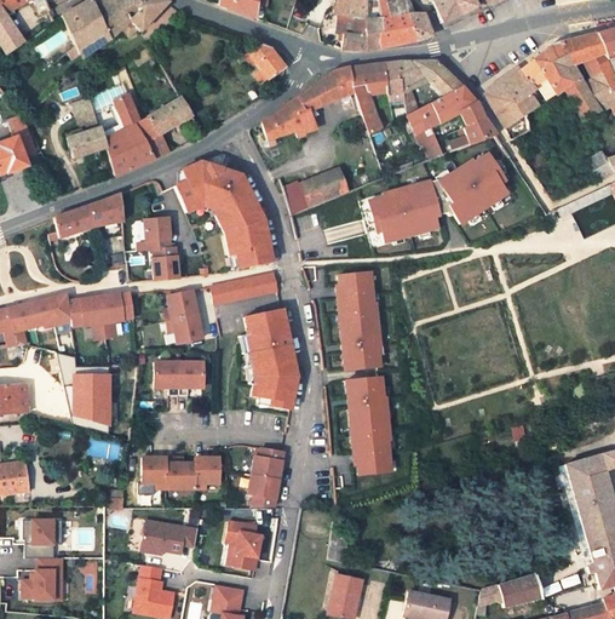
[(26,36),(7,10),(1,1),(3,0),(0,0),(0,35),(10,49),(26,36)]
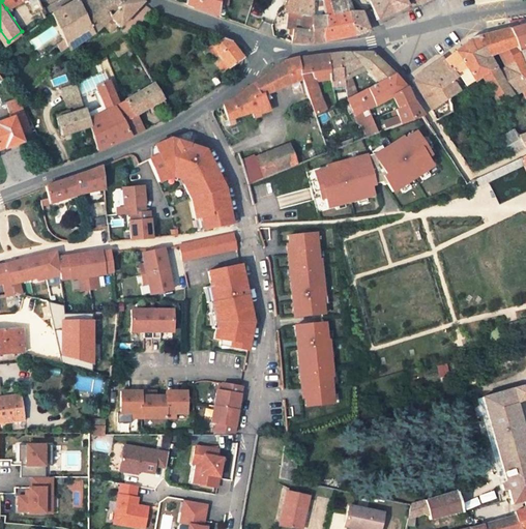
[(2,0),(1,1),(6,8),(17,0),(2,0)]
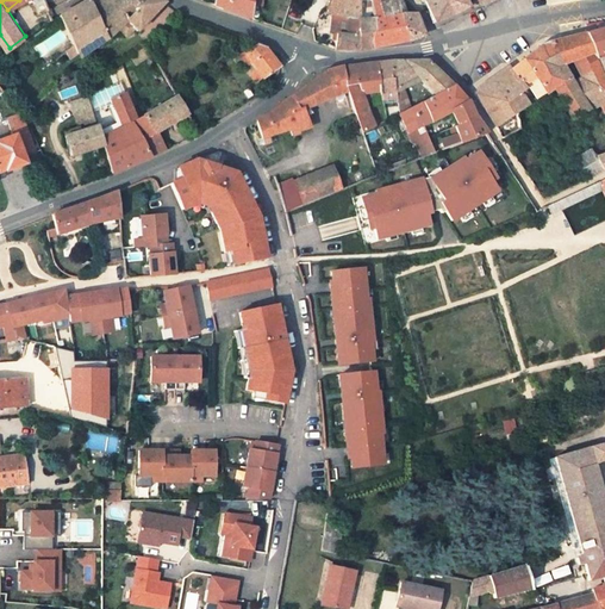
[(74,39),(80,49),(106,31),(110,35),(122,24),(130,31),(136,25),(139,28),(158,0),(103,0),(94,11),(88,0),(78,0),(67,6),(57,12),(74,39)]
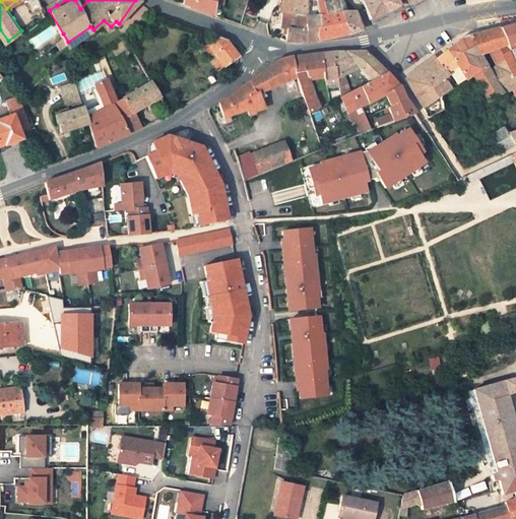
[(75,0),(80,9),(87,0),(75,0)]
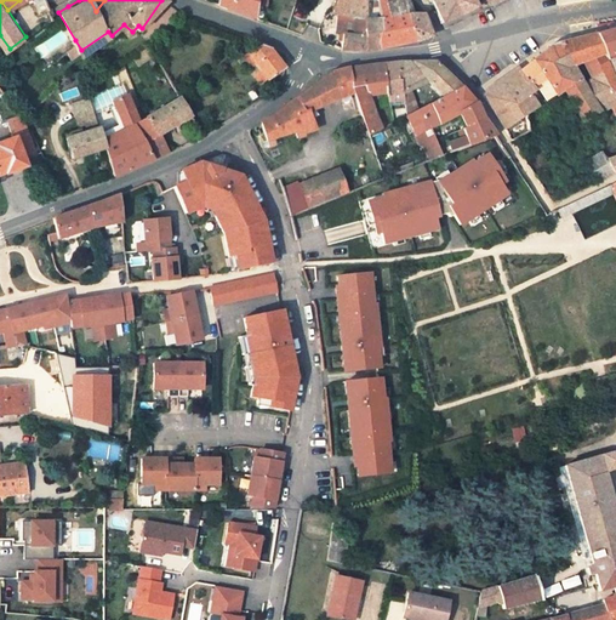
[(217,0),(254,13),(255,0),(217,0)]
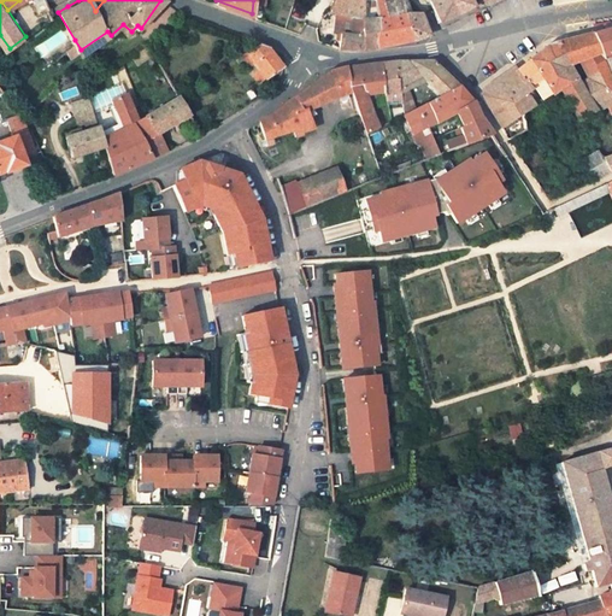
[(362,46),(376,42),(372,0),(334,0),(330,9),(335,11),(333,29),(340,30),(337,42),(347,45),(358,46),(362,46)]
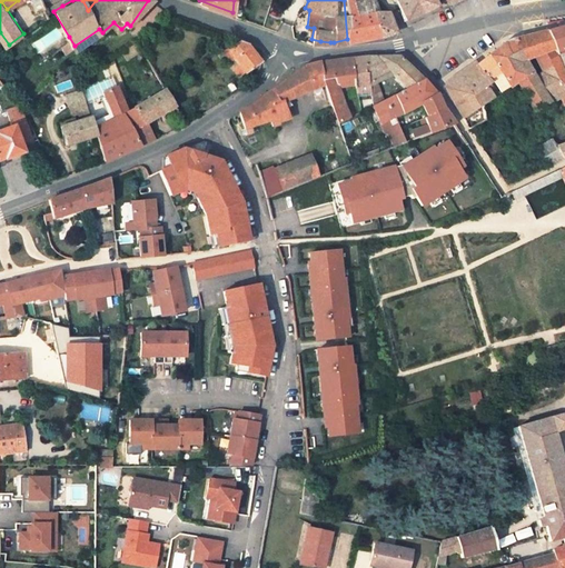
[(344,0),(347,39),(379,31),(372,9),(358,10),(355,0),(344,0)]
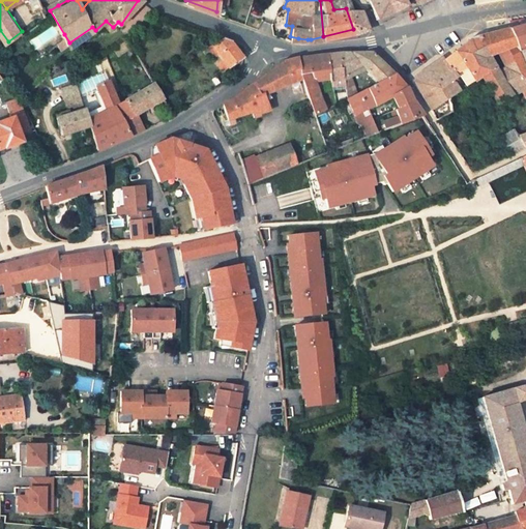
[(330,0),(333,9),(346,8),(359,7),(358,0),(330,0)]
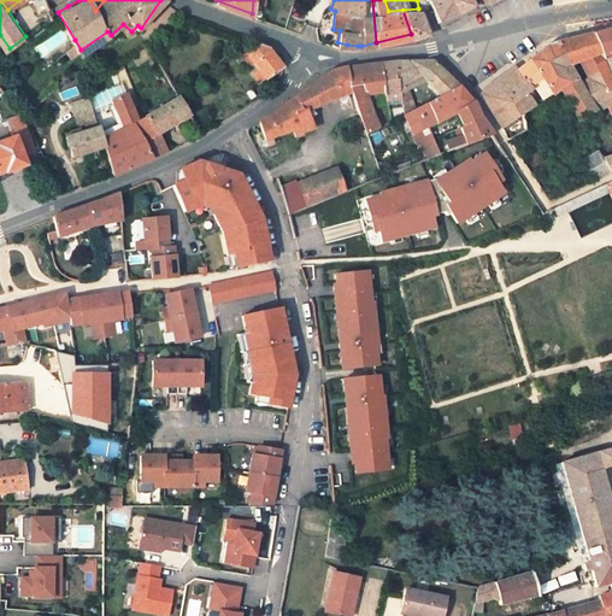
[(430,0),(440,17),(454,9),(469,0),(430,0)]
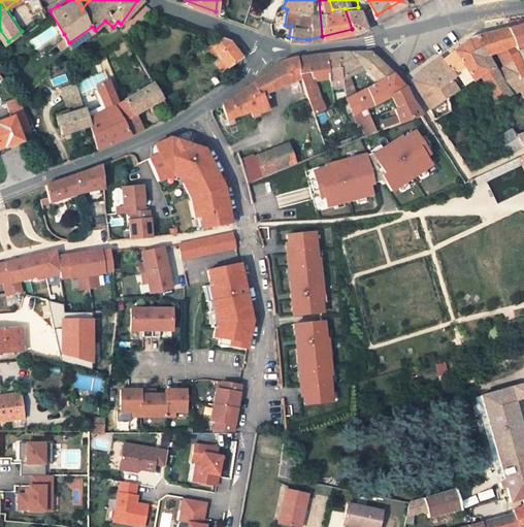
[(365,25),(358,7),(345,8),(352,29),(359,27),(365,25)]
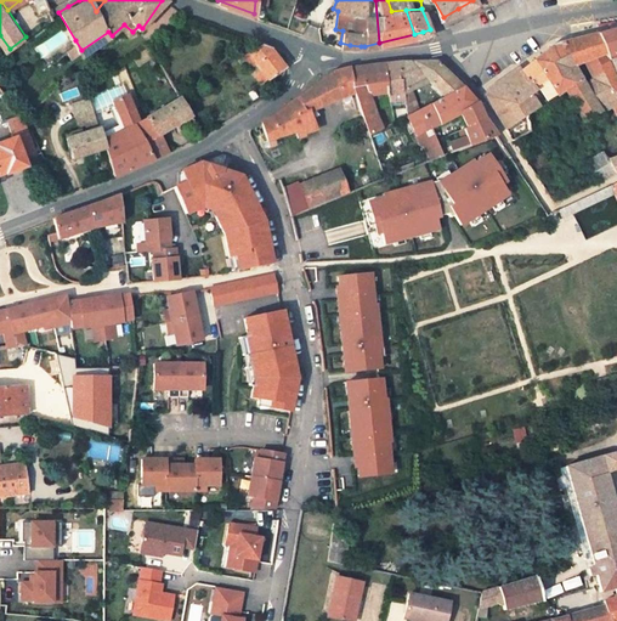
[(616,21),(605,23),(596,26),(604,41),(616,72),(616,21)]
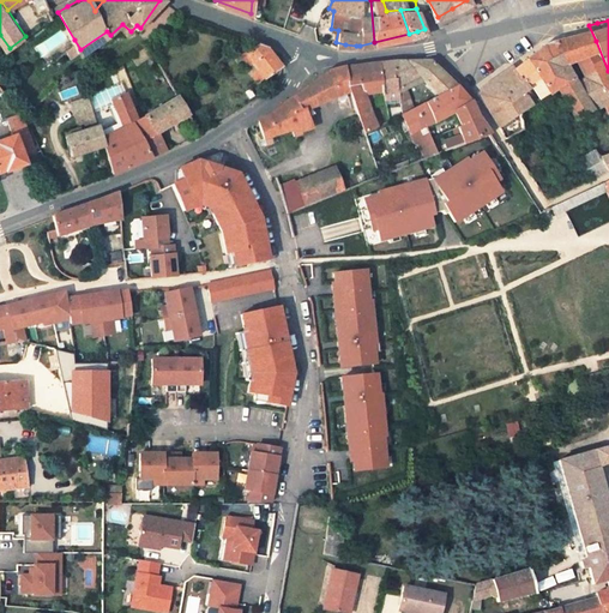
[(573,54),(596,41),(589,25),(573,29),(548,36),(543,38),(528,49),(550,85),(558,80),(574,112),(592,102),(573,76),(561,60),(573,54)]
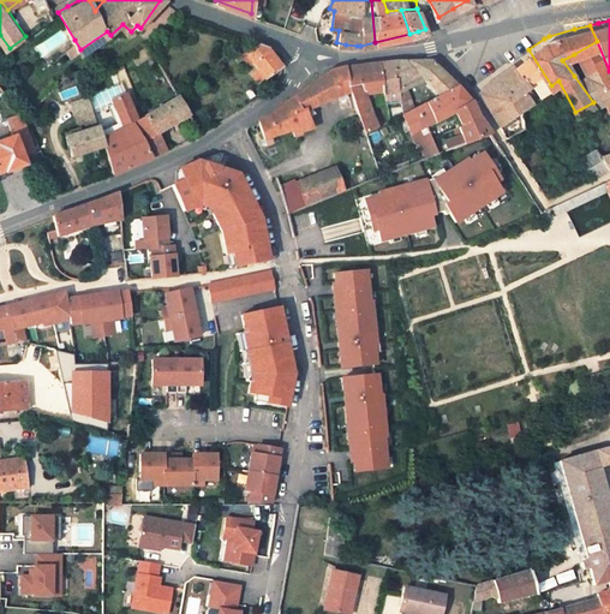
[(584,70),(574,76),(593,102),(609,93),(609,71),(597,41),(574,54),(584,70)]
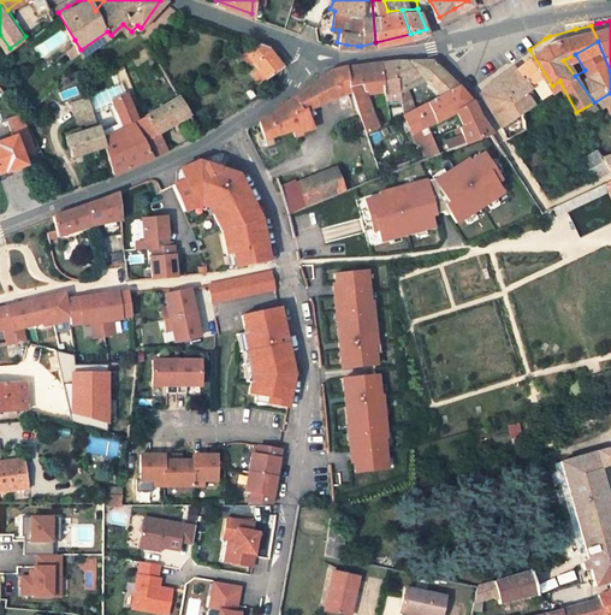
[(266,45),(257,42),(247,51),(267,76),(280,63),(266,45)]
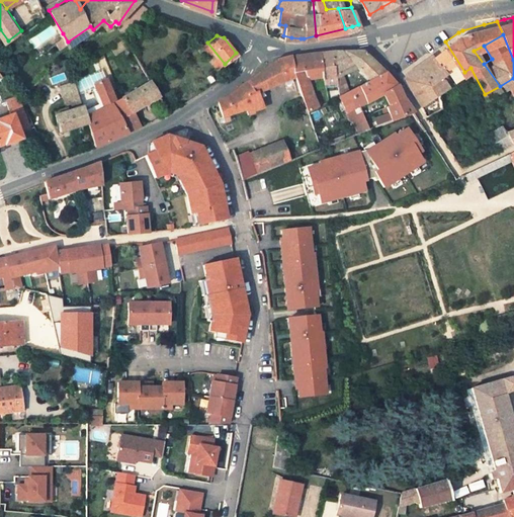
[(438,89),(464,72),(445,41),(429,54),(426,53),(406,67),(408,70),(403,75),(420,102),(438,89)]
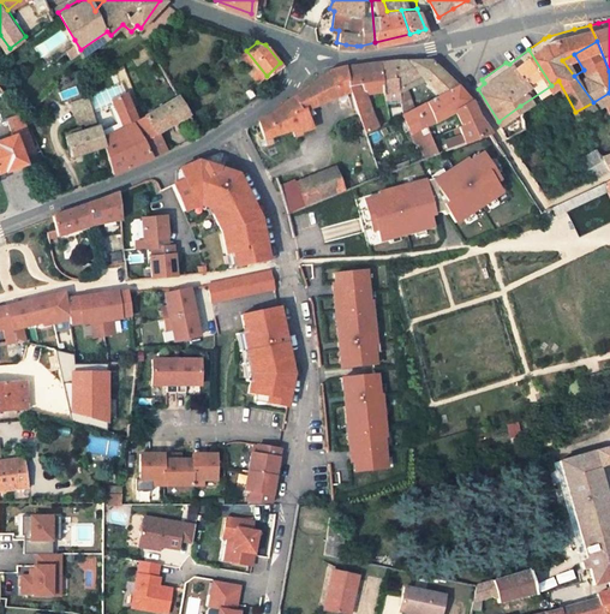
[(387,55),(380,57),(383,73),(393,114),(402,109),(408,107),(405,93),(401,76),(400,72),(396,72),(393,54),(387,55)]
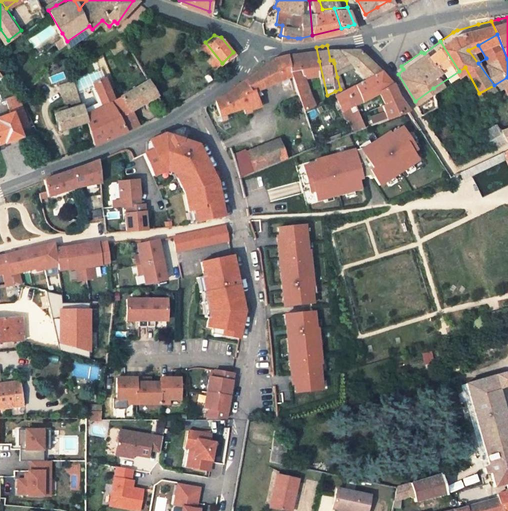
[(351,60),(362,77),(381,67),(359,46),(358,45),(350,45),(327,45),(330,60),(333,60),(334,63),(351,60)]
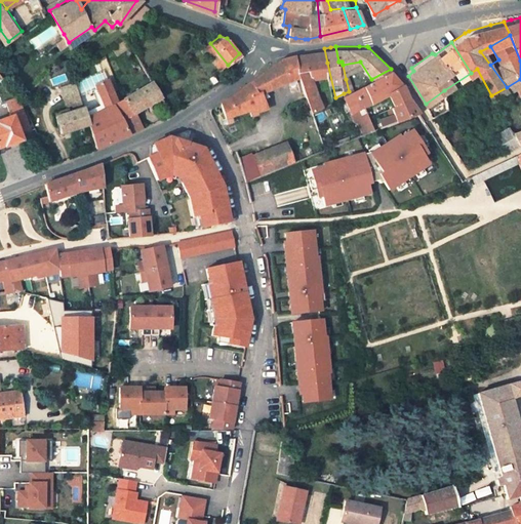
[(311,66),(327,63),(324,48),(317,49),(299,52),(294,52),(301,71),(313,110),(324,104),(311,66)]
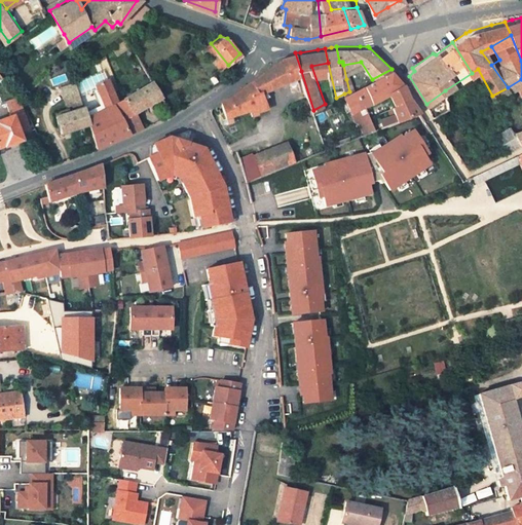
[(289,53),(283,55),(291,75),(301,71),(295,52),(289,53)]
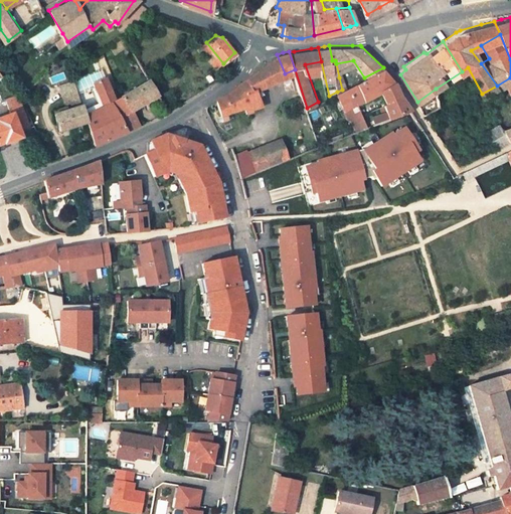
[(267,61),(254,69),(259,84),(285,73),(277,54),(267,61)]
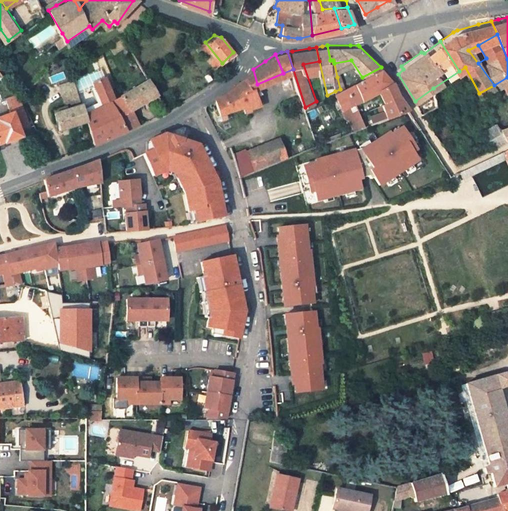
[(387,110),(369,117),(372,123),(408,109),(400,98),(389,79),(381,67),(362,77),(346,86),(340,89),(335,91),(342,107),(354,100),(377,87),(380,96),(378,98),(387,110)]
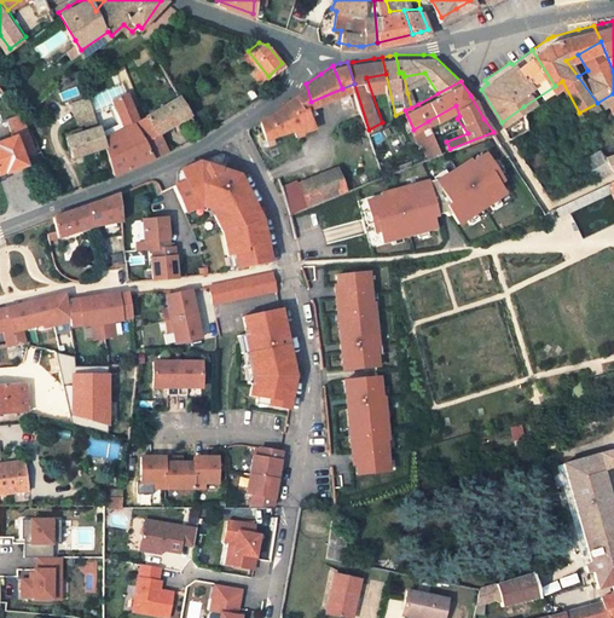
[(317,123),(311,102),(306,84),(260,117),(268,142),(317,123)]
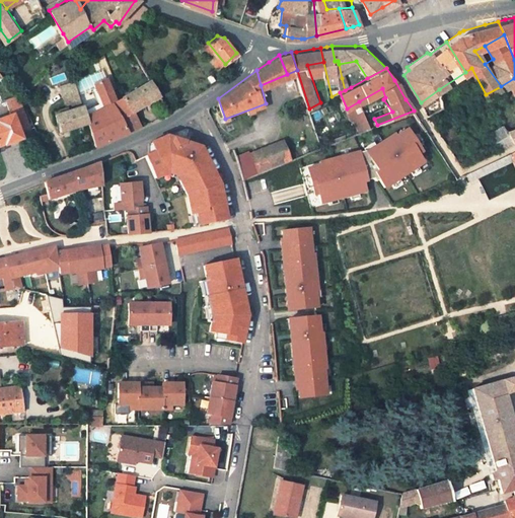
[(152,77),(150,75),(125,94),(132,109),(159,90),(152,77)]
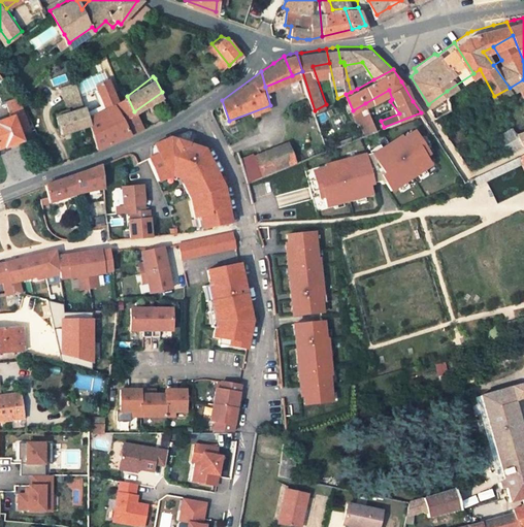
[(97,83),(107,106),(101,109),(112,142),(125,136),(132,133),(125,118),(134,111),(127,96),(121,100),(110,77),(97,83)]
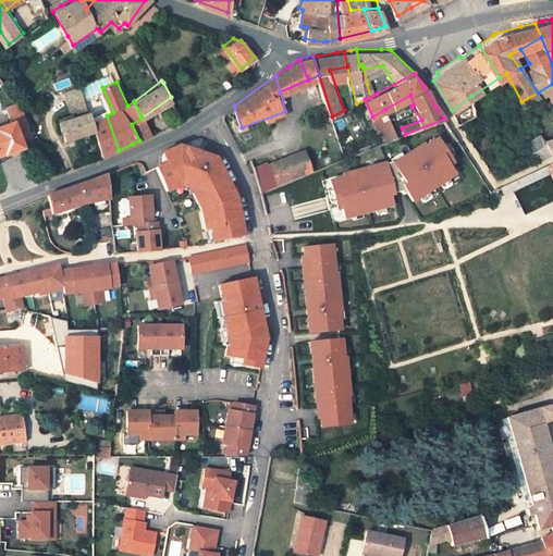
[(377,94),(375,82),(367,84),(370,97),(377,94)]
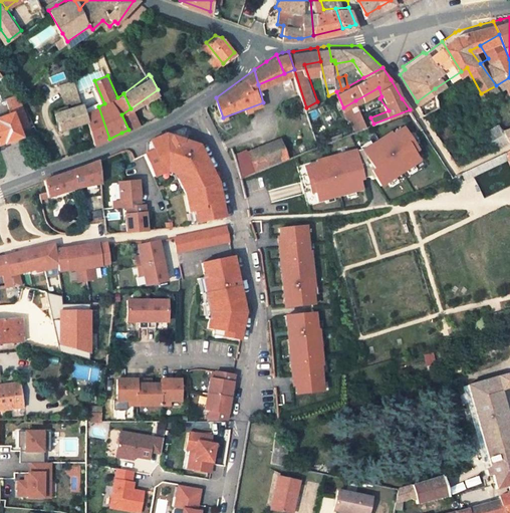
[(57,111),(62,129),(89,119),(87,112),(76,77),(61,82),(70,106),(57,111)]
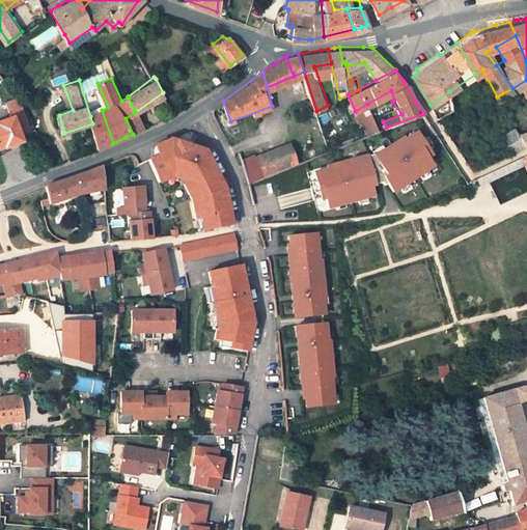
[(8,102),(14,116),(21,135),(31,132),(15,105),(11,100),(8,102)]
